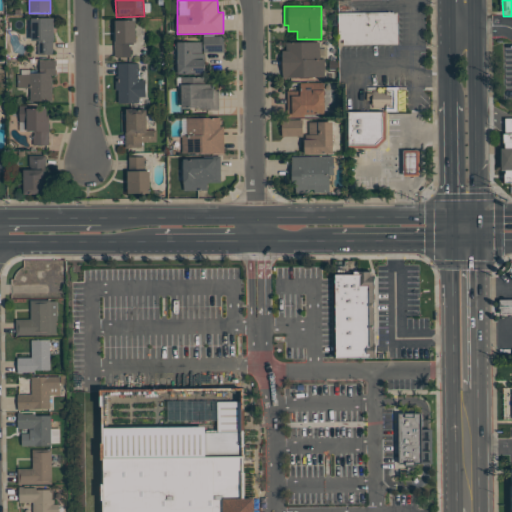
[(400,16),(400,46),(339,47),(339,17),(400,16)]
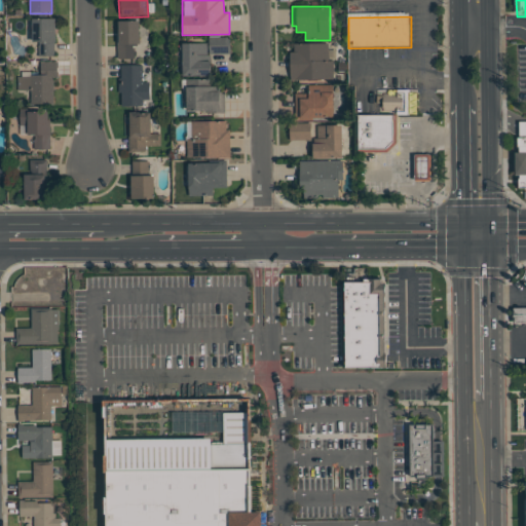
[(31,20),(54,20),(55,58),(38,58),(38,43),(32,43),(31,20)]
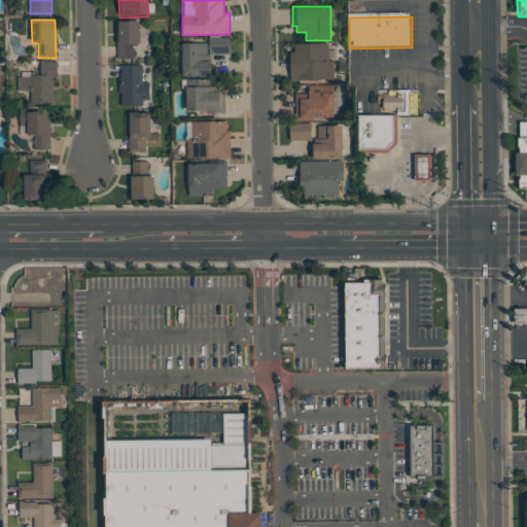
[(117,60),(117,23),(139,23),(139,45),(134,46),(134,60),(117,60)]
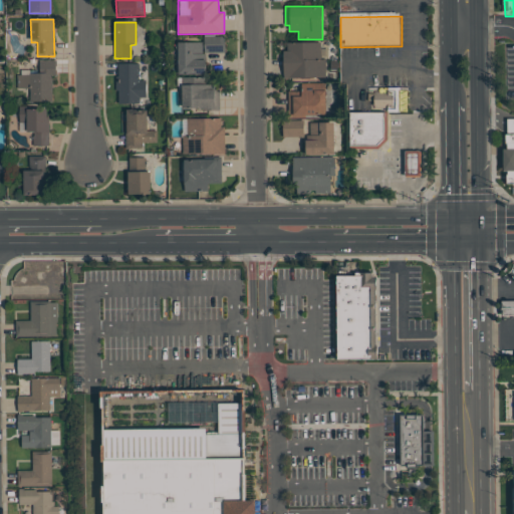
[(203,43),(203,37),(223,36),(223,75),(177,75),(177,43),(203,43)]
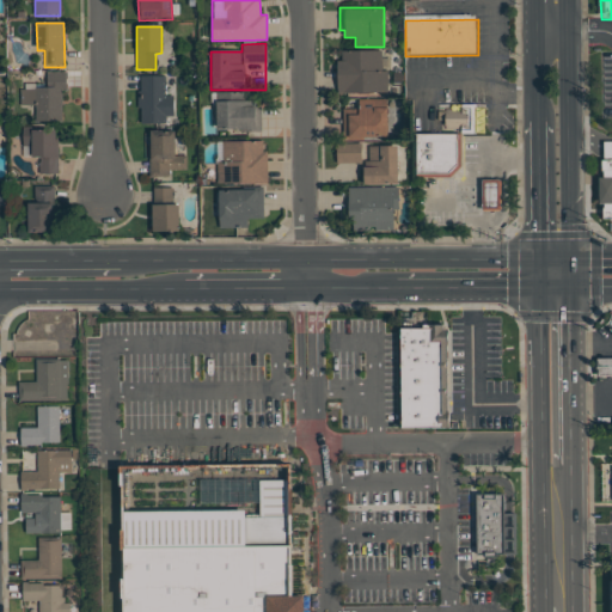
[(335,50),(387,49),(387,92),(336,93),(335,50)]
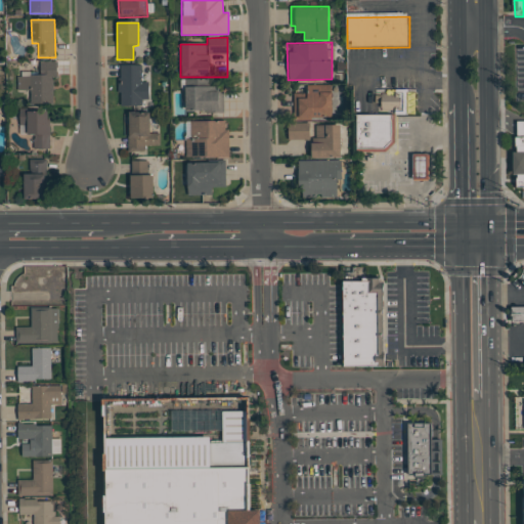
[(57,61),(57,78),(53,78),(53,104),(30,104),(30,91),(17,91),(16,61),(57,61)]
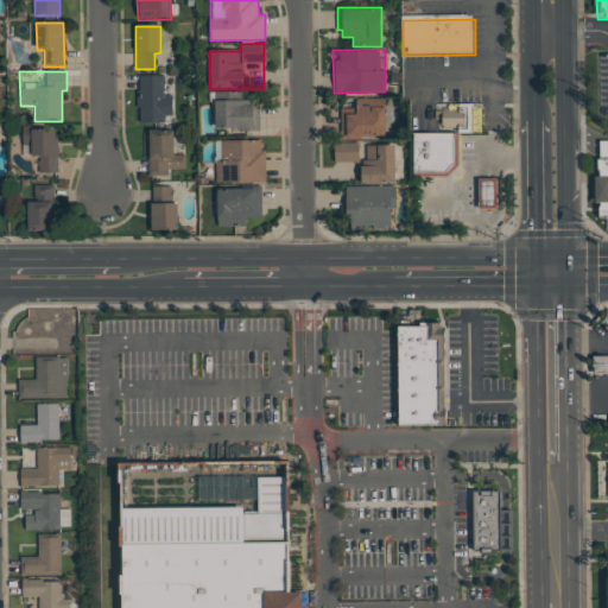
[(139,76),(164,76),(165,94),(172,94),(172,115),(164,115),(164,124),(139,124),(139,76)]
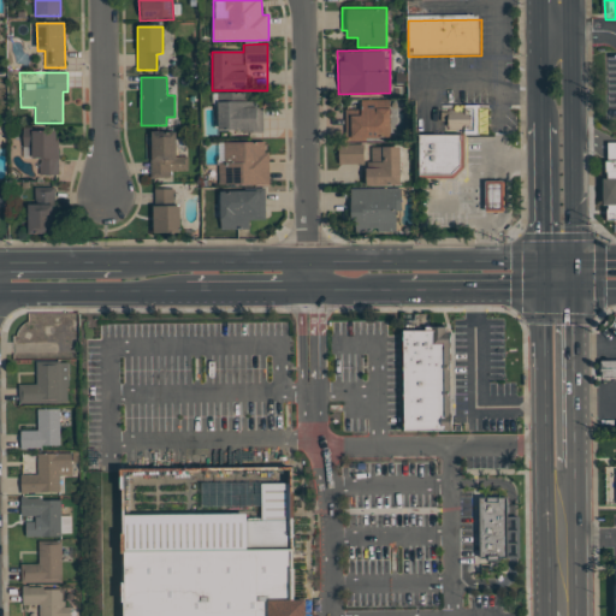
[(218,93),(262,93),(262,134),(218,134),(218,93)]
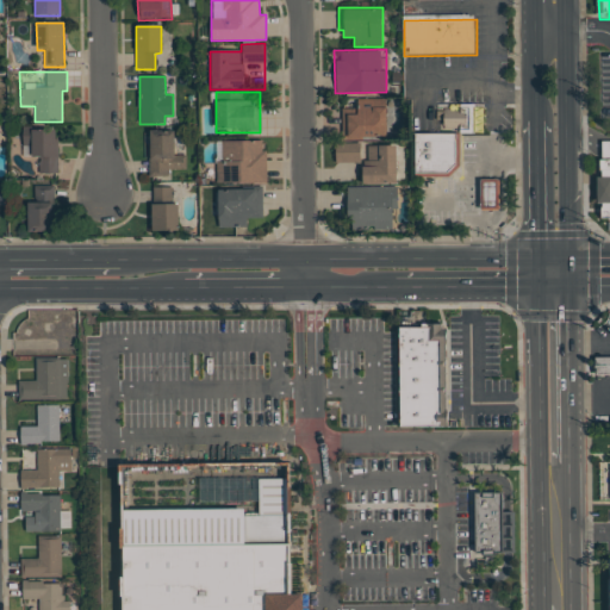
[(340,141),(340,100),(386,99),(387,139),(340,141)]
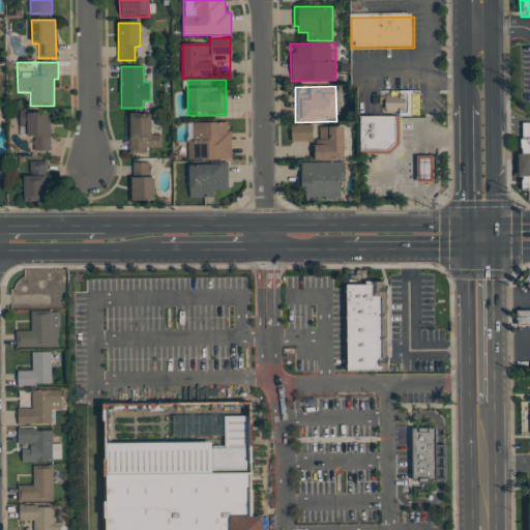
[(379,93),(404,93),(404,110),(379,110),(379,93)]
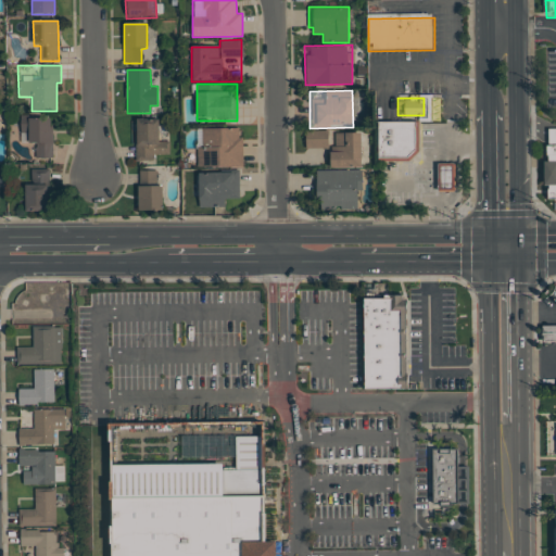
[(21,115),(52,114),(52,159),(36,159),(36,143),(21,143),(21,115)]
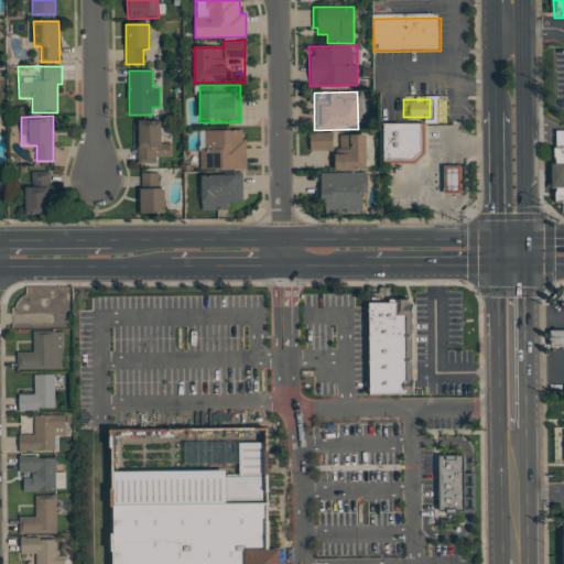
[(137,121),(161,121),(161,143),(172,143),(172,156),(155,156),(155,163),(137,163),(137,121)]
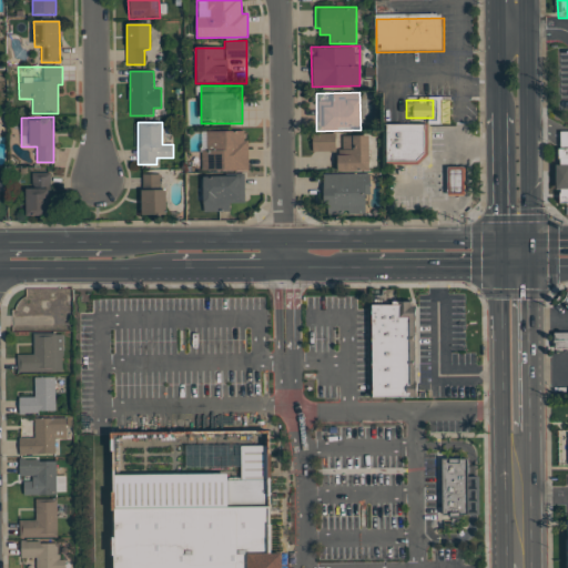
[(385,127),(426,127),(427,166),(385,168),(385,127)]
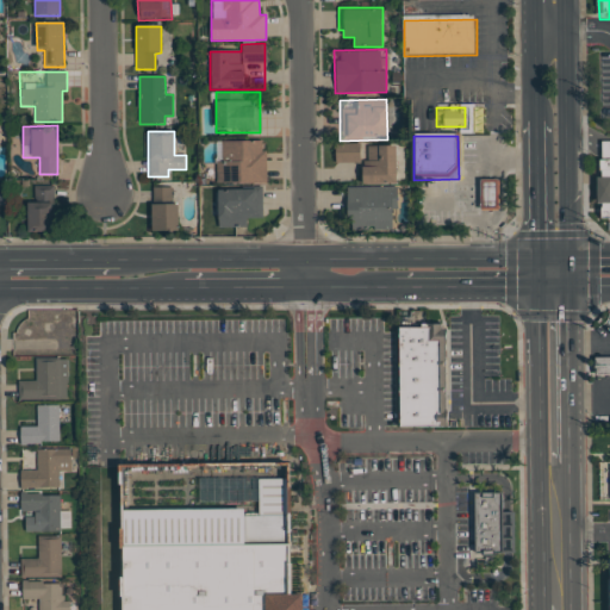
[(216,184),(216,141),(266,141),(266,184),(216,184)]
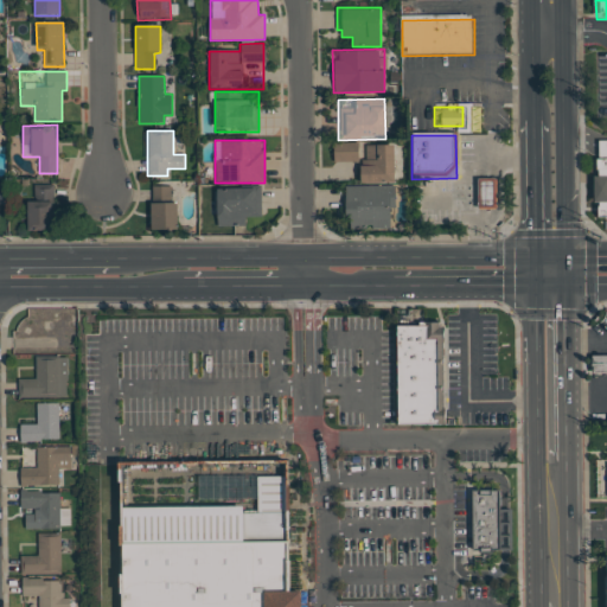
[(333,163),(333,142),(358,142),(358,163),(333,163)]
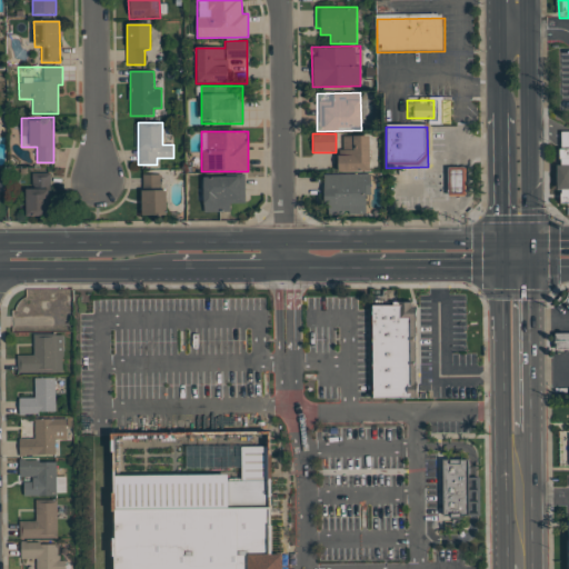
[(338,172),(338,156),(342,156),(342,136),(369,136),(369,172),(338,172)]
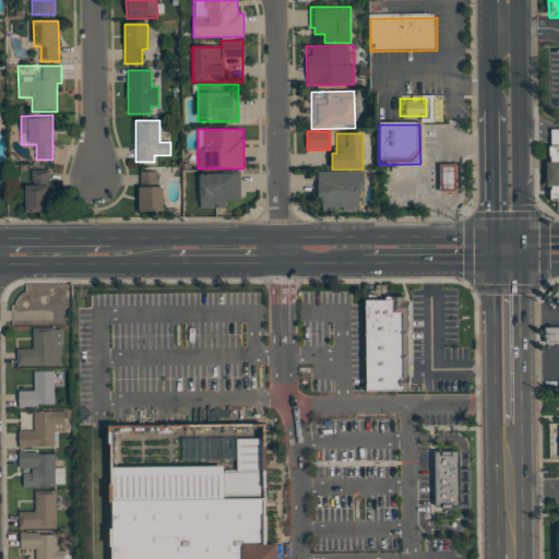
[(547,186),(558,186),(558,145),(558,161),(548,161),(547,186)]
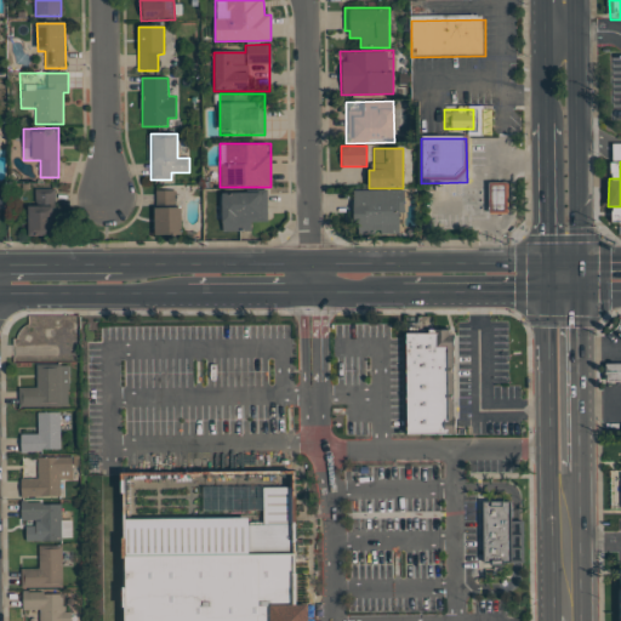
[(489,183),(507,183),(507,214),(489,214),(489,183)]
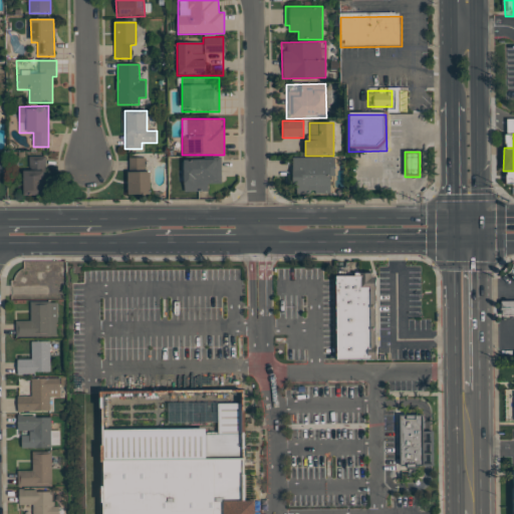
[(23,156),(45,156),(45,194),(23,194),(23,156)]
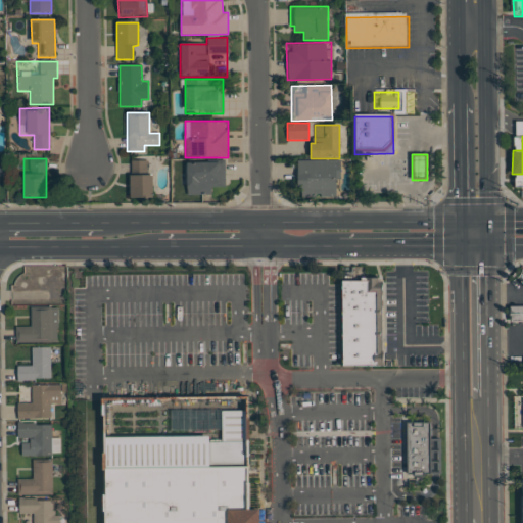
[(186,160),(225,159),(225,187),(200,187),(200,195),(187,195),(186,160)]
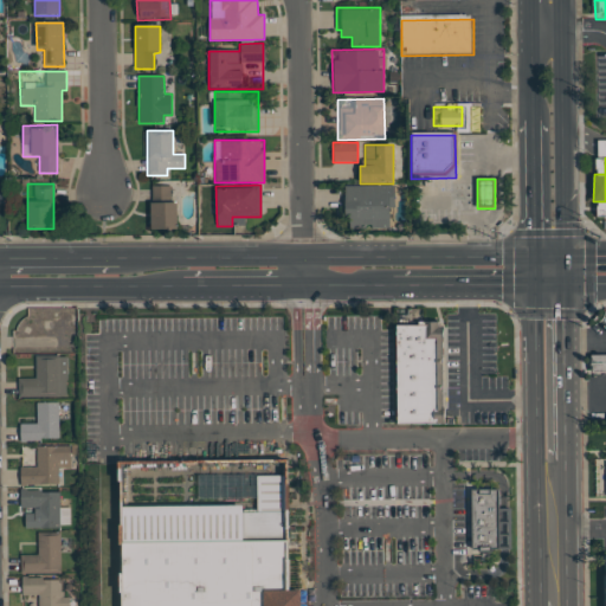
[(345,186),(394,185),(395,229),(345,229),(345,186)]
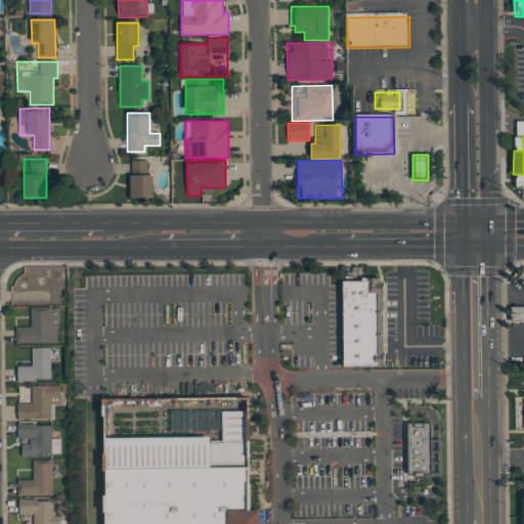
[(129,200),(129,161),(147,161),(147,175),(154,175),(154,199),(129,200)]
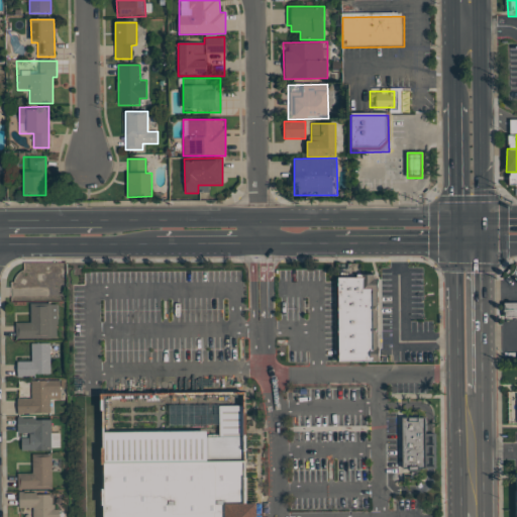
[(342,278),(384,277),(385,362),(344,363),(342,278)]
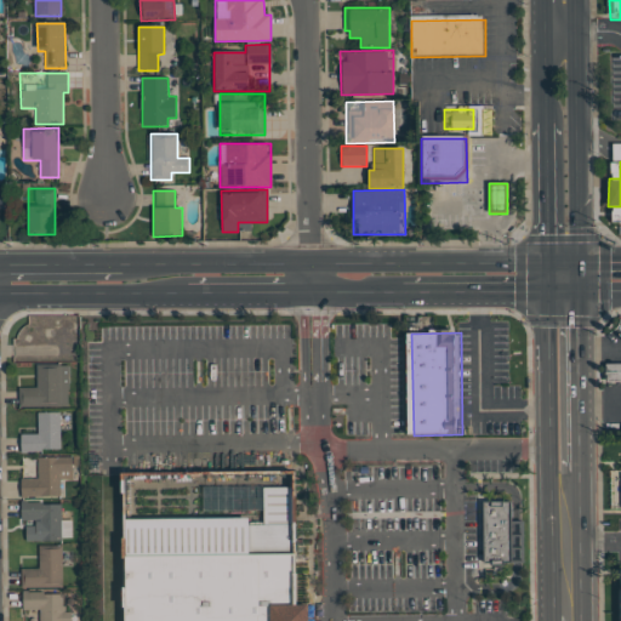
[(620,381),(620,363),(605,364),(607,382),(620,381)]
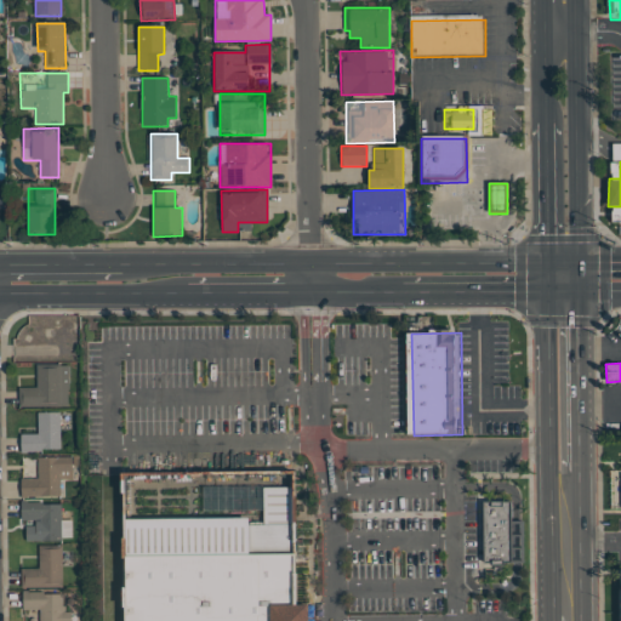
[(36,364),(68,364),(68,405),(20,405),(20,387),(36,387),(36,364)]
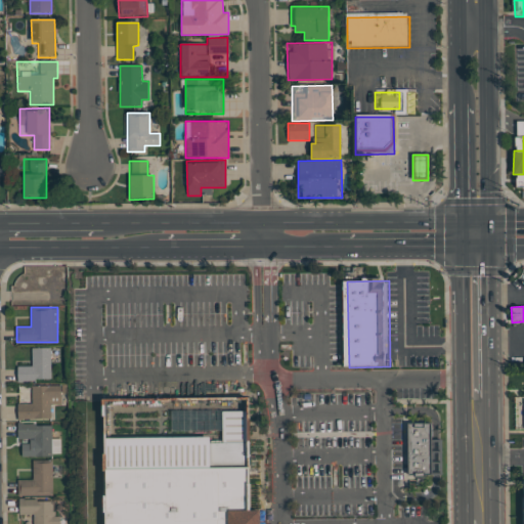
[(32,347),(50,347),(51,378),(36,378),(36,381),(18,381),(18,365),(32,365),(32,347)]
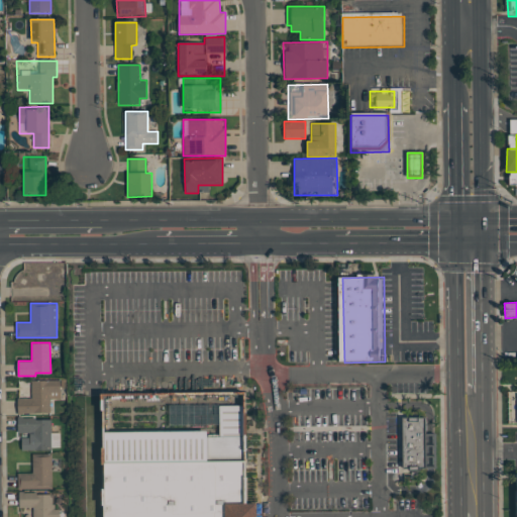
[(31,380),(60,380),(60,399),(49,399),(49,412),(18,413),(17,398),(31,398),(31,380)]
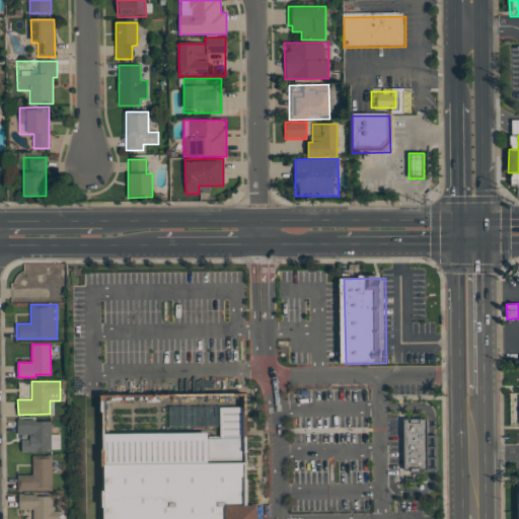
[(17,419),(35,419),(35,421),(51,421),(51,434),(60,434),(60,450),(21,451),(21,439),(29,439),(29,434),(17,434),(17,419)]
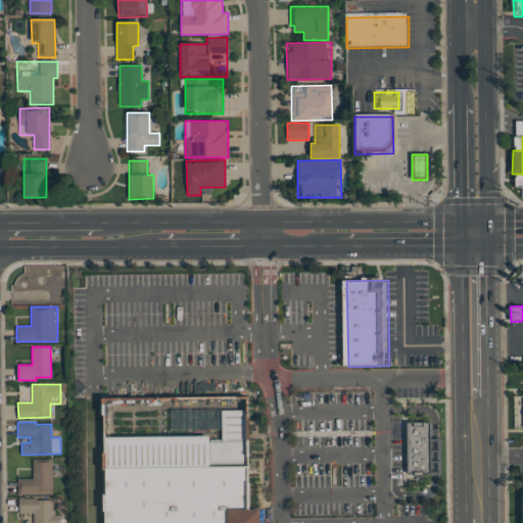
[(405,423),(435,423),(436,477),(406,477),(405,423)]
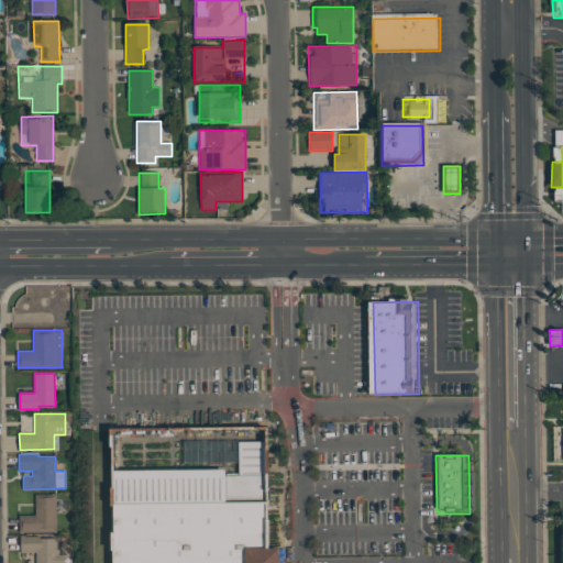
[(113,562),(112,472),(280,470),(282,562),(113,562)]
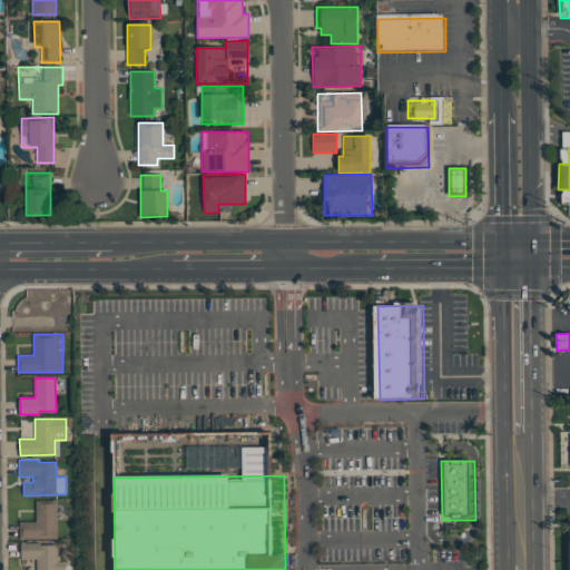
[(36,500),(57,499),(57,537),(20,537),(20,521),(36,521),(36,500)]
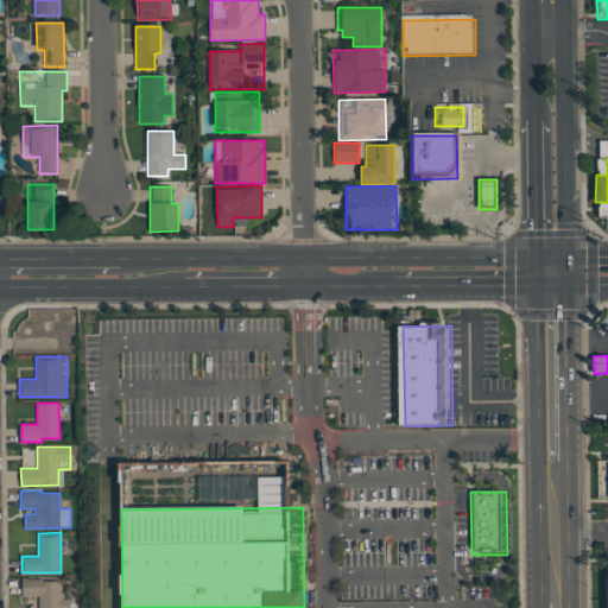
[(23,578),(43,578),(43,581),(62,581),(62,599),(70,599),(70,607),(39,607),(39,596),(23,596),(23,578)]
